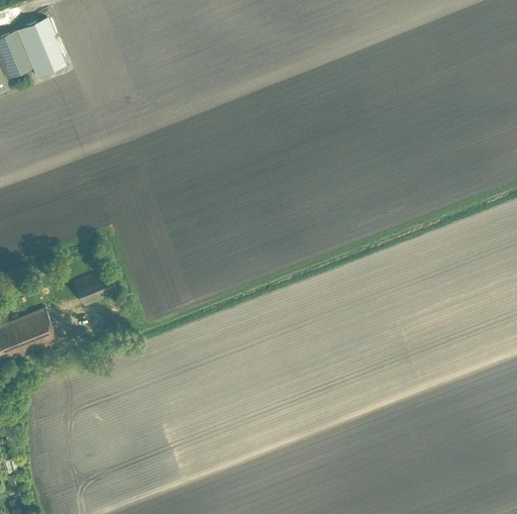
[(46,18),(17,30),(36,78),(66,65),(46,18)]
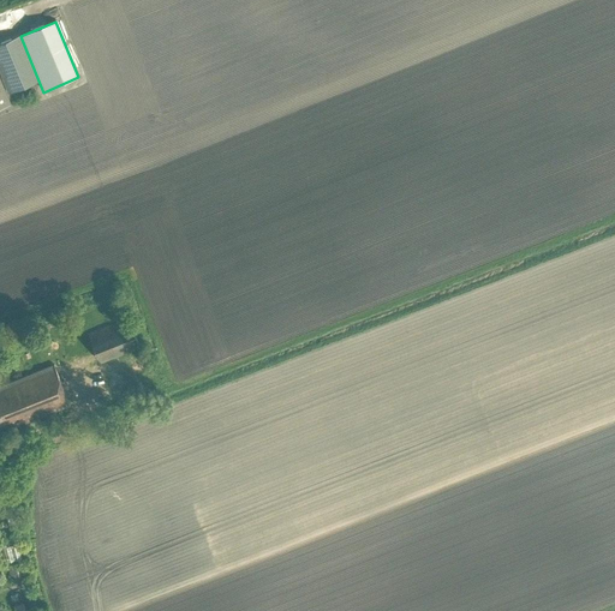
[(0,45),(0,75),(9,96),(39,83),(21,37),(0,45)]
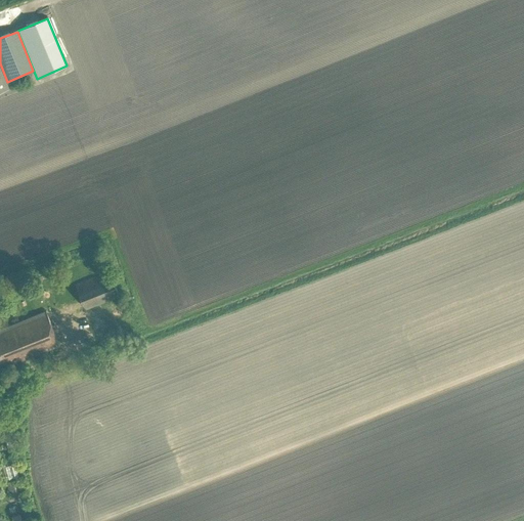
[(0,92),(9,89),(0,67),(0,92)]
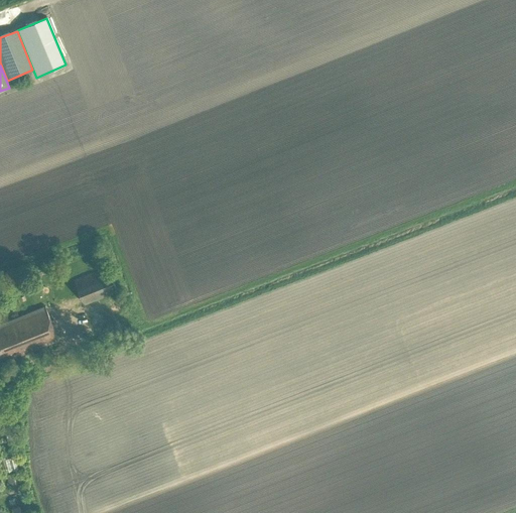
[(86,306),(120,291),(109,266),(75,280),(86,306)]
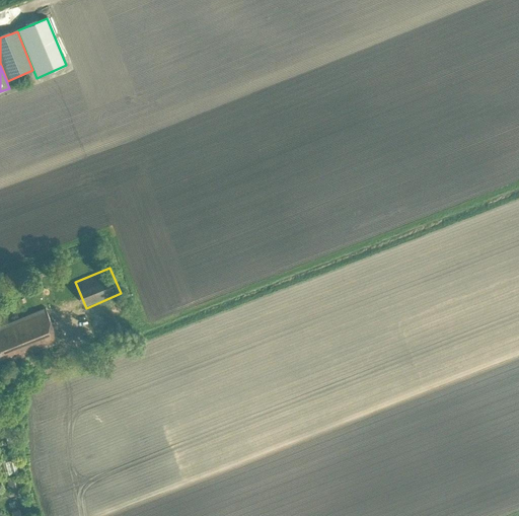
[(59,344),(46,310),(0,328),(0,359),(11,355),(13,360),(21,357),(22,359),(59,344)]
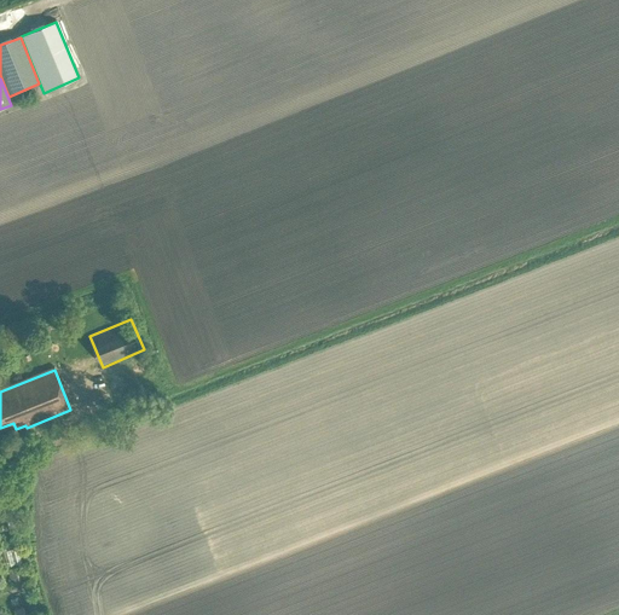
[(10,566),(22,563),(18,549),(6,551),(10,566)]
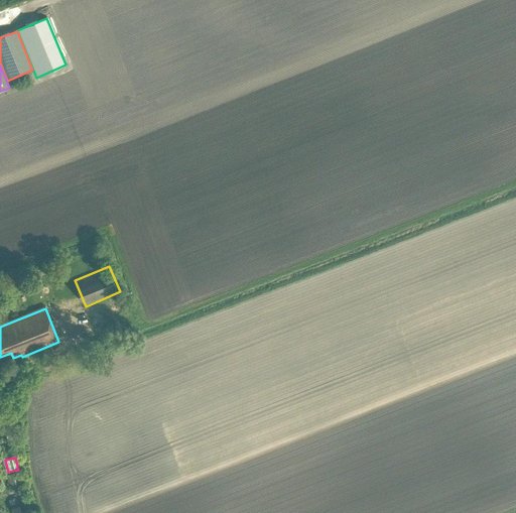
[(11,490),(24,486),(20,474),(7,478),(11,490)]
